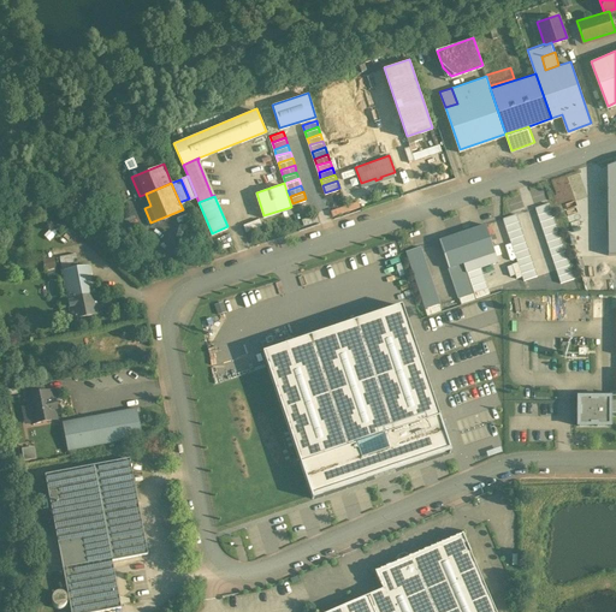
[(574,277),(549,201),(535,206),(561,281),(574,277)]
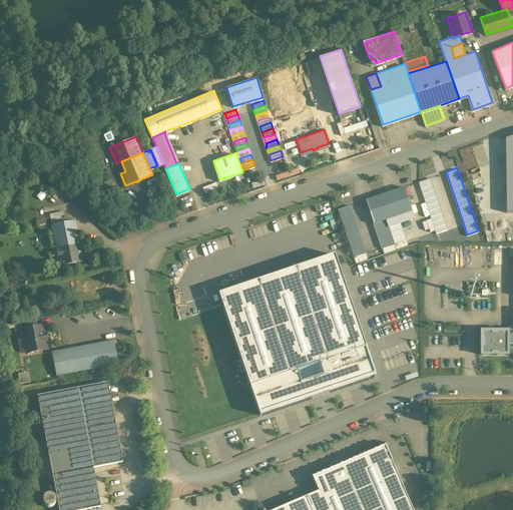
[(430,176),(419,180),(436,231),(448,227),(430,176)]
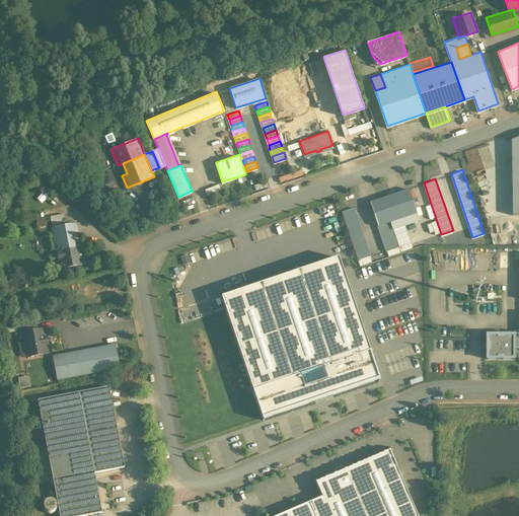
[(117,192),(113,180),(97,187),(102,198),(117,192)]
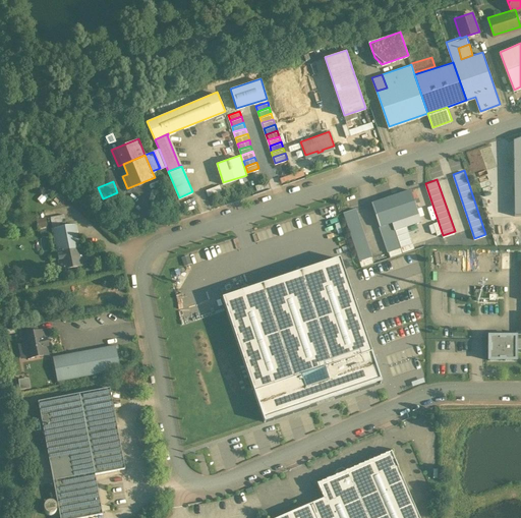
[(371,202),(380,225),(392,221),(418,212),(411,188),(371,202)]
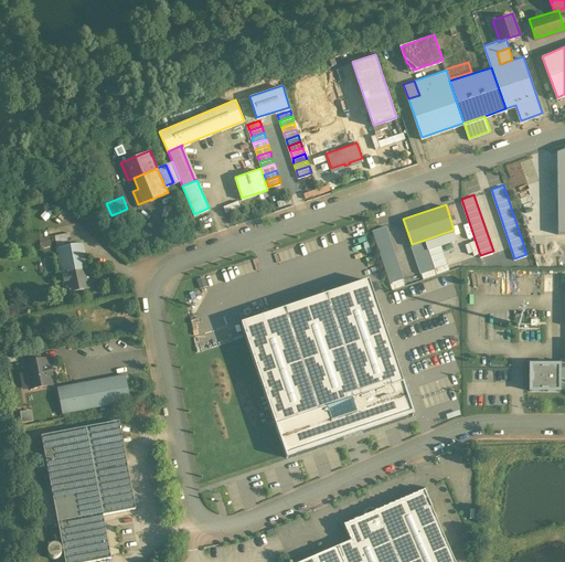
[(381,226),(372,229),(391,282),(404,277),(385,224),(381,226)]
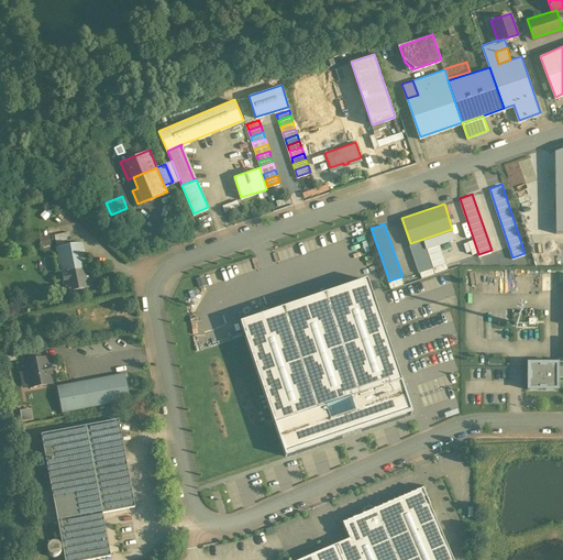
[(455,238),(452,229),(423,239),(427,248),(440,243),(455,238)]
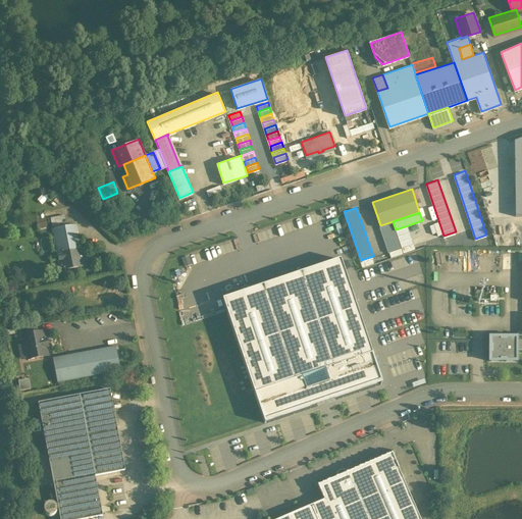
[(64,213),(51,216),(53,227),(66,225),(64,213)]
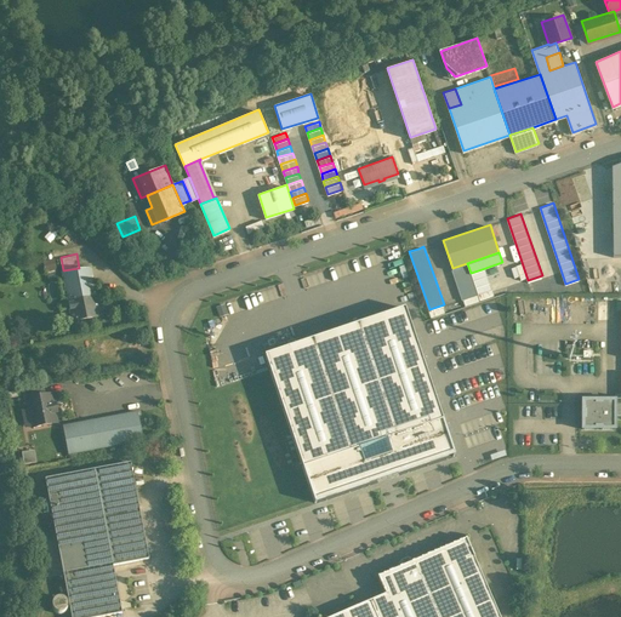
[(467,263),(453,268),(462,298),(477,293),(471,273),(467,263)]
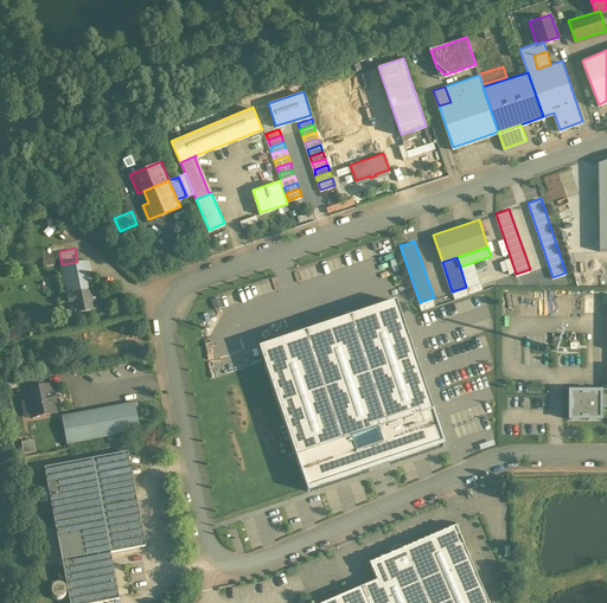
[(62,264),(66,293),(95,287),(89,260),(77,262),(62,264)]
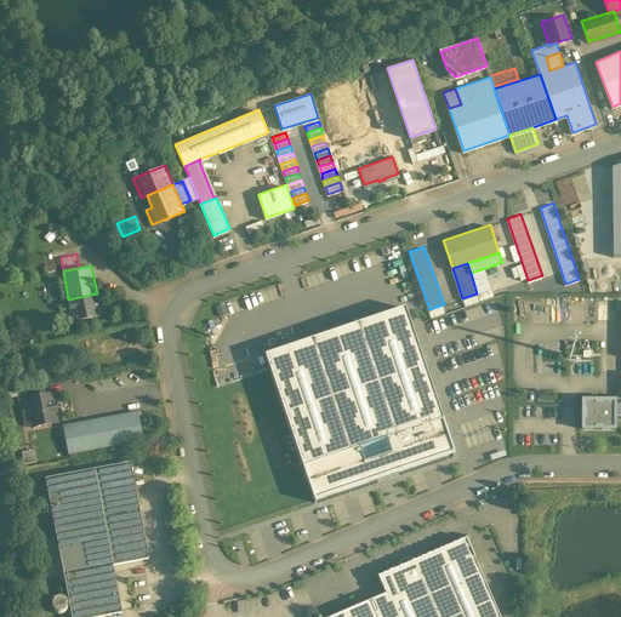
[(485,268),(471,273),(478,293),(493,289),(485,268)]
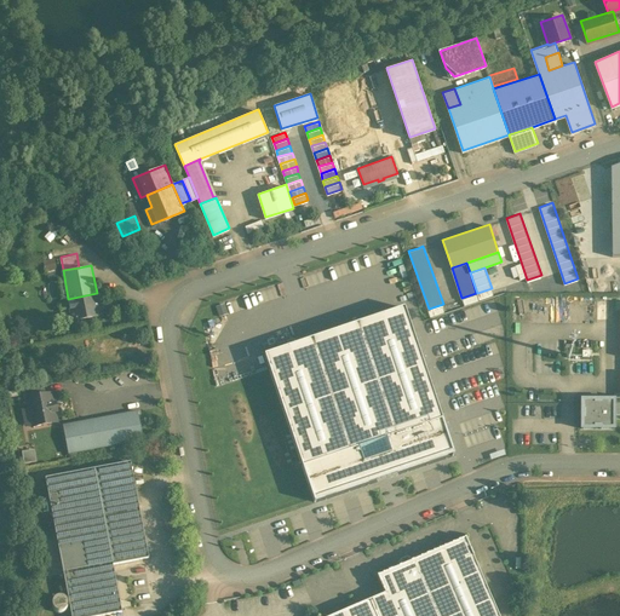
[(68,299),(72,320),(101,314),(97,293),(68,299)]
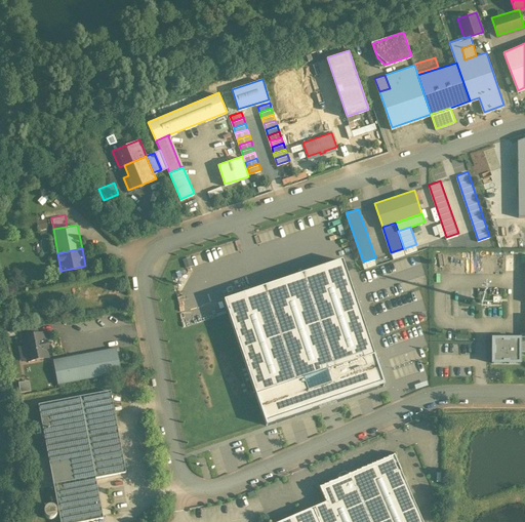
[(228,311),(347,271),(342,258),(224,298),(228,311)]
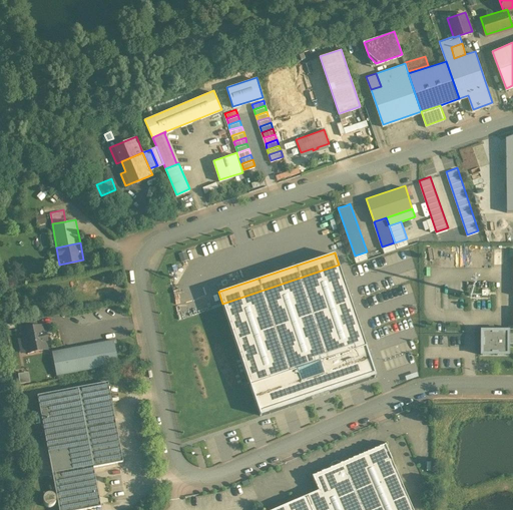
[(340,267),(339,265),(222,304),(250,384),(366,346),(340,267)]
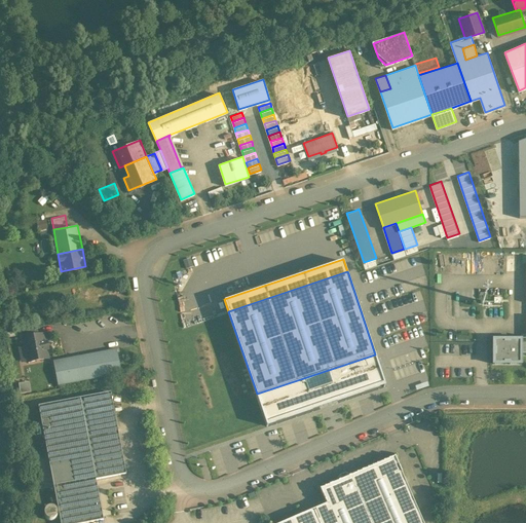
[(37,325),(19,329),(21,337),(24,337),(23,336),(38,333),(37,325)]
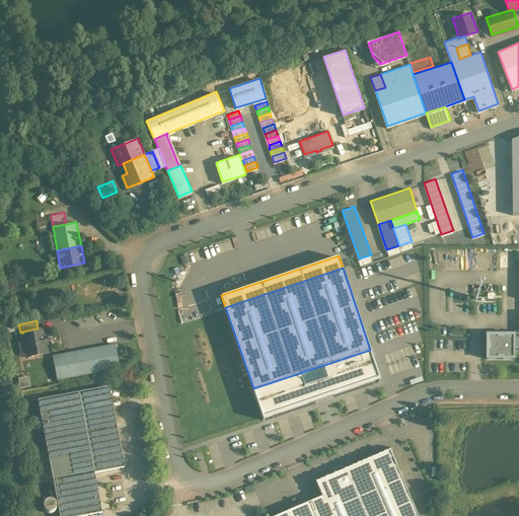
[(38,328),(22,332),(23,333),(24,341),(21,341),(21,342),(19,342),(20,349),(25,348),(25,349),(26,349),(27,356),(48,352),(46,343),(48,343),(46,336),(45,337),(43,327),(38,328)]
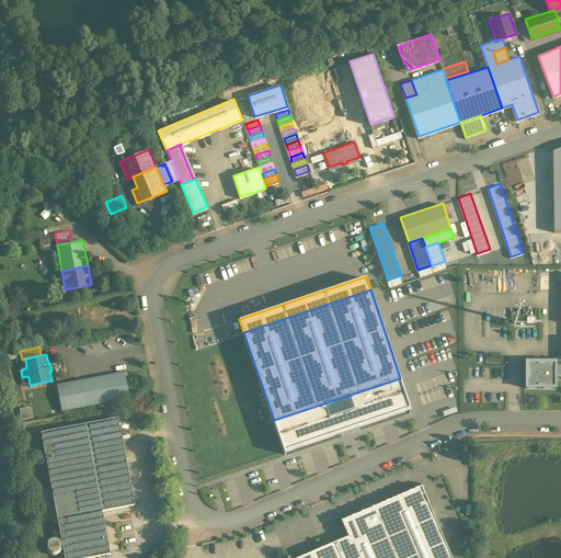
[(556,360),(542,360),(542,362),(539,362),(539,360),(526,360),(526,363),(526,371),(527,371),(527,375),(526,376),(526,386),(539,386),(539,385),(542,385),(542,386),(556,386),(556,376),(560,375),(560,360),(556,360)]
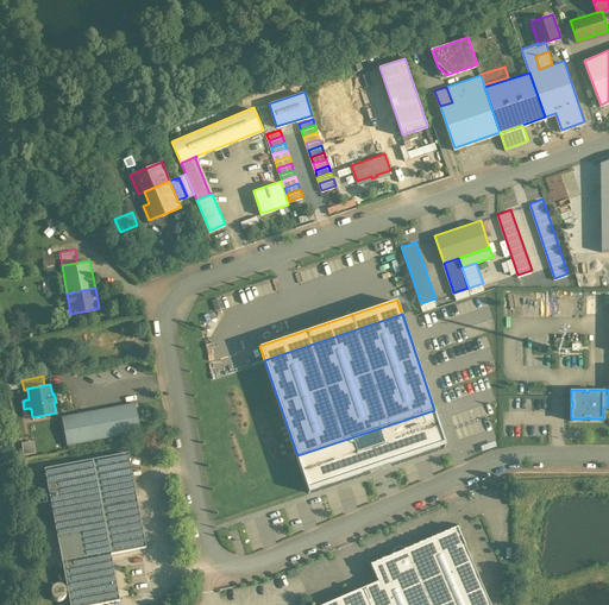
[(136,402),(62,416),(67,443),(140,429),(136,402)]
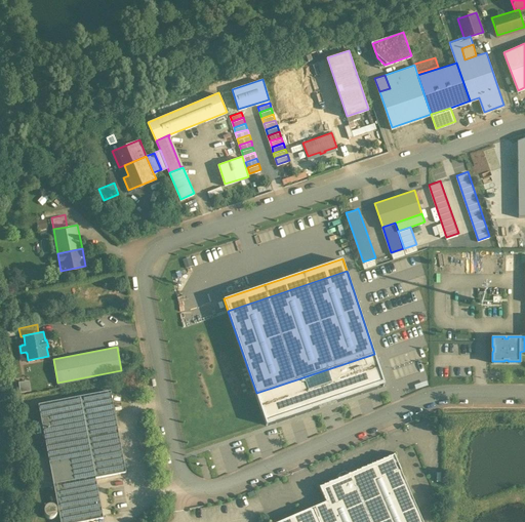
[(374,354),(256,393),(266,420),(267,424),(385,384),(374,354)]
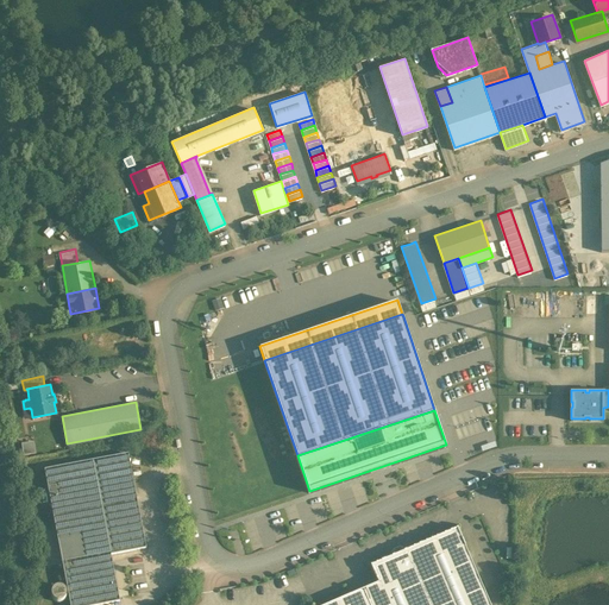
[(23,452),(36,451),(33,439),(22,440),(23,452)]
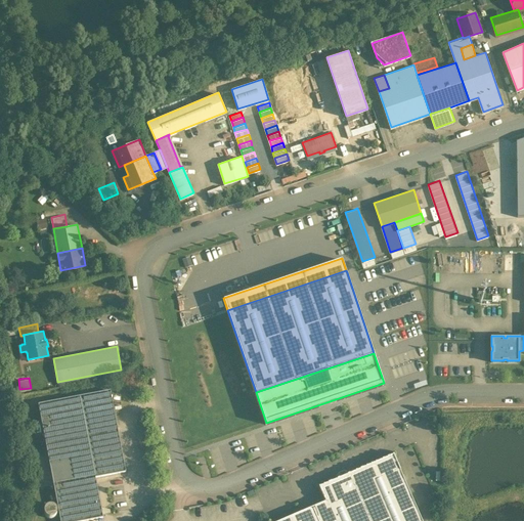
[(110,389),(39,402),(60,520),(73,520),(76,520),(103,515),(95,475),(126,470),(118,430),(117,422),(113,403),(110,389)]
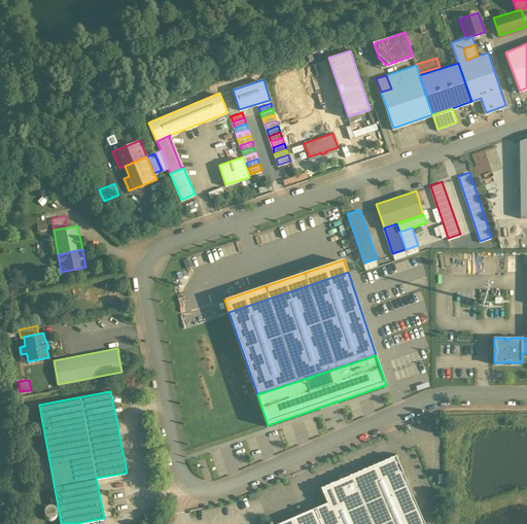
[(327,502),(277,523),(424,523),(402,472),(402,470),(400,464),(399,464),(398,461),(396,455),(394,455),(394,456),(391,457),(389,458),(386,459),(384,460),(379,462),(378,462),(377,463),(374,464),(373,465),(370,466),(367,466),(367,467),(365,468),(364,468),(361,469),(362,469),(359,472),(359,470),(357,472),(352,475),(352,474),(349,475),(349,476),(342,479),(341,479),(339,480),(334,482),(329,484),(326,485),(325,485),(325,486),(322,487),(320,487),(323,494),(324,494),(325,498),(326,500),(327,502)]
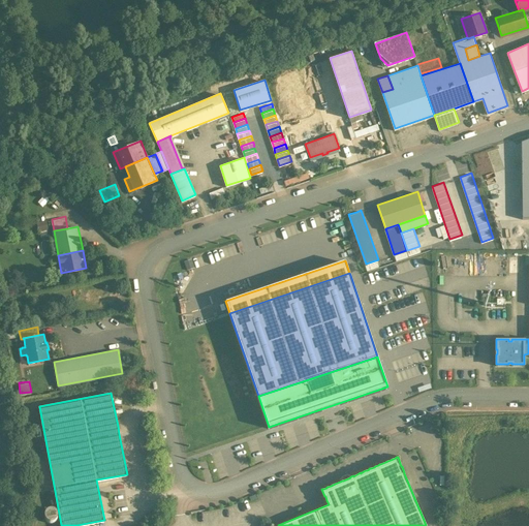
[(57,518),(58,515),(57,513),(56,511),(54,509),(51,508),(49,508),(47,511),(45,513),(44,515),(45,518),(47,520),(49,521),(51,521),(54,521),(56,520),(57,518)]
